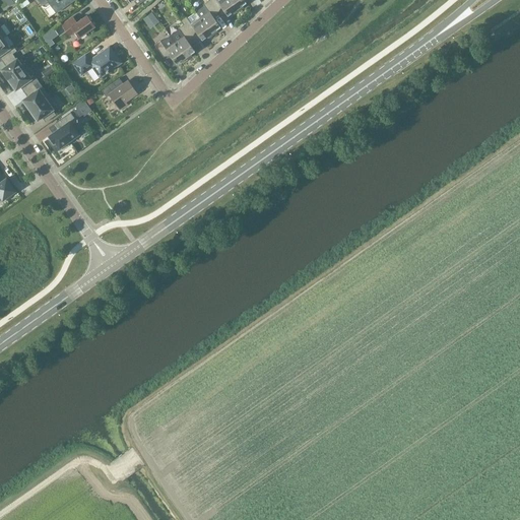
[(37,0),(43,7),(47,8),(50,5),(56,13),(73,0),(37,0)]
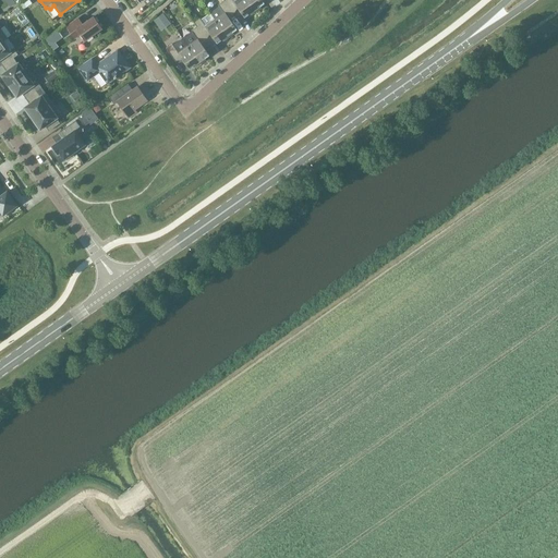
[(233,13),(230,9),(223,0),(218,4),(219,7),(209,13),(215,20),(228,37),(233,34),(232,32),(237,29),(228,17),(233,13)]
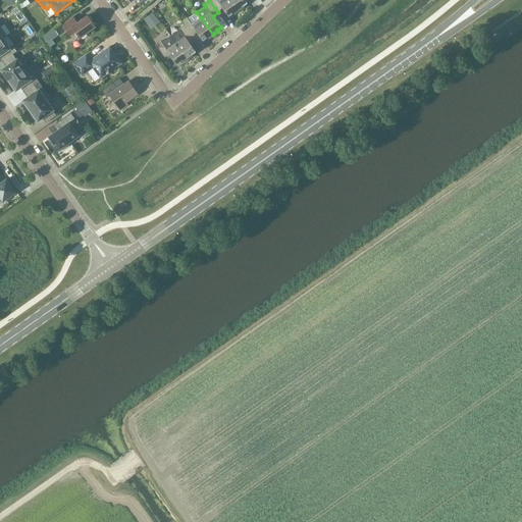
[(239,11),(230,0),(217,0),(218,0),(217,0),(209,0),(215,8),(220,5),(228,16),(232,13),(233,14),(239,11)]
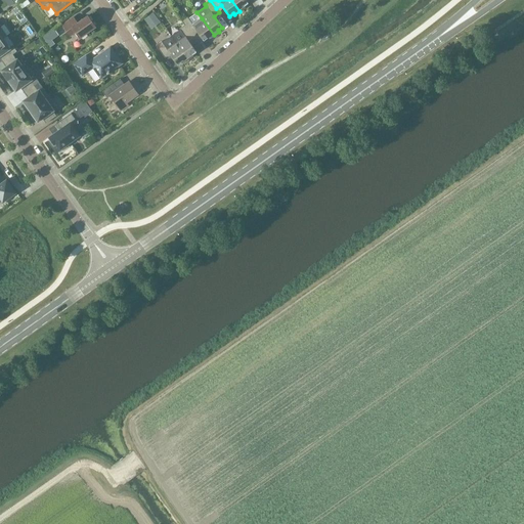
[(231,0),(239,11),(245,7),(244,6),(248,3),(246,0),(231,0)]
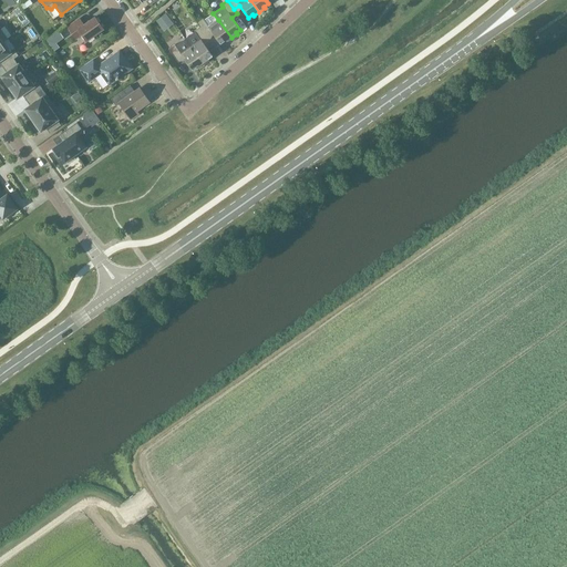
[(79,19),(68,27),(75,39),(82,34),(86,41),(103,29),(94,17),(83,26),(79,19)]
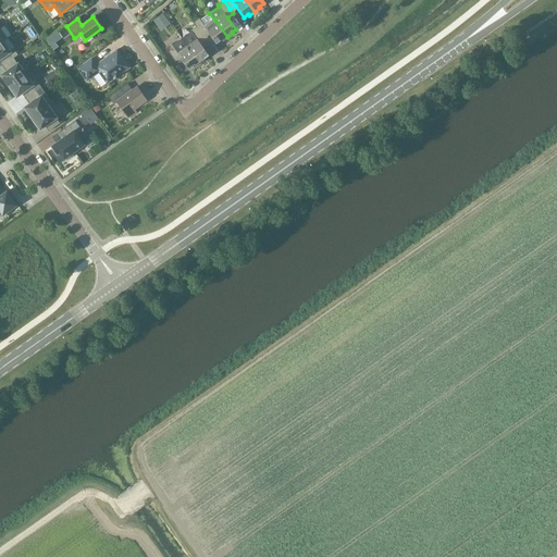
[(214,20),(205,26),(199,17),(193,22),(196,26),(202,35),(208,32),(217,44),(220,40),(221,41),(227,37),(214,20)]
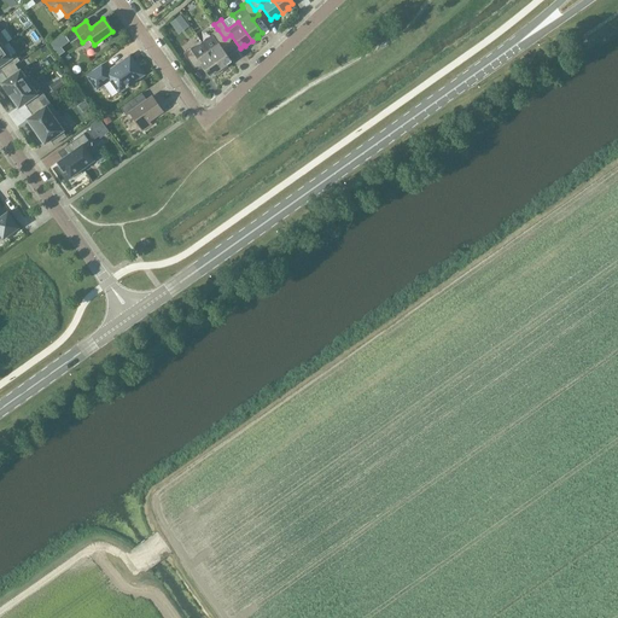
[(228,44),(225,39),(217,29),(211,34),(213,35),(203,42),(221,70),(228,66),(227,64),(232,62),(222,48),(228,44)]
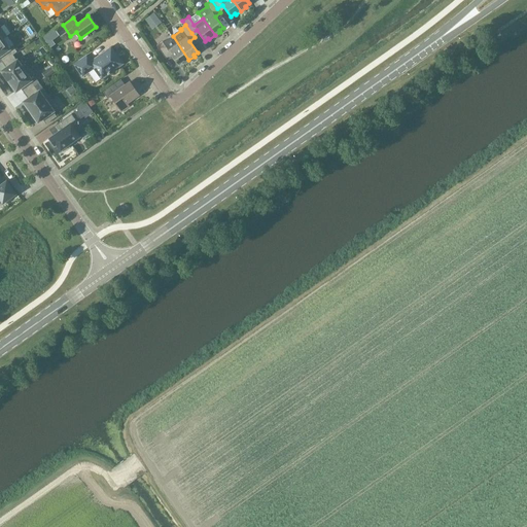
[(6,36),(0,40),(0,59),(2,62),(12,55),(16,51),(12,45),(8,48),(2,39),(6,36)]
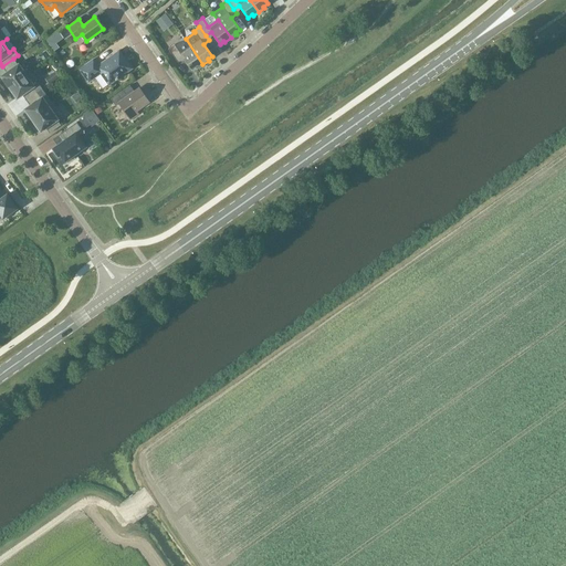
[(197,69),(202,64),(186,39),(176,46),(175,44),(168,49),(178,62),(184,59),(191,70),(196,67),(197,69)]
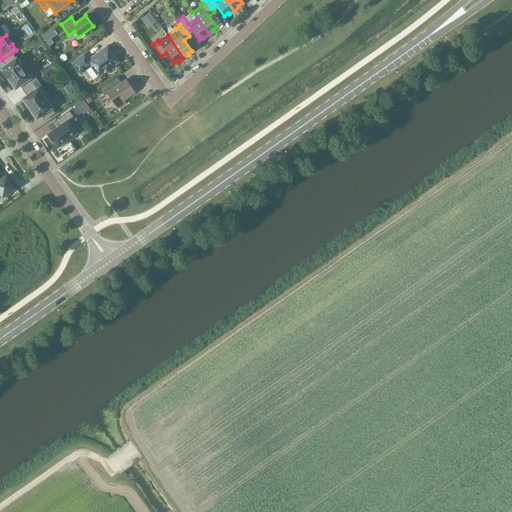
[(84,54),(72,63),(80,73),(91,65),(98,76),(104,72),(105,72),(107,71),(106,70),(116,63),(117,59),(108,47),(88,60),(84,54)]
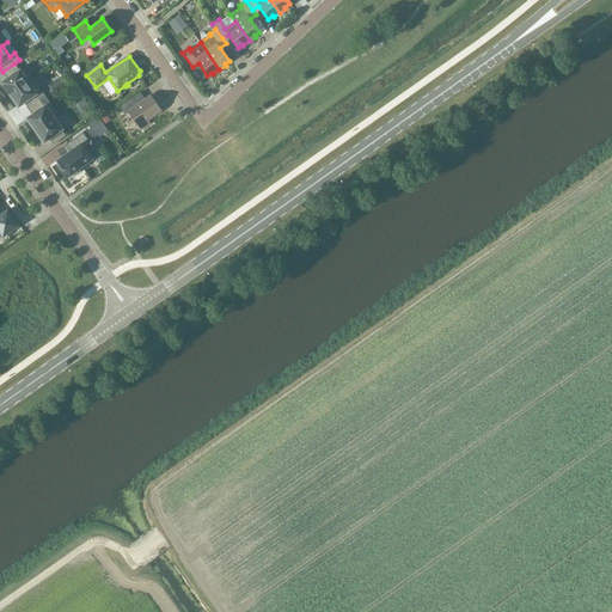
[(14,63),(2,72),(7,79),(2,83),(5,86),(4,86),(8,93),(10,92),(10,93),(28,81),(32,78),(34,77),(26,65),(19,69),(14,63)]
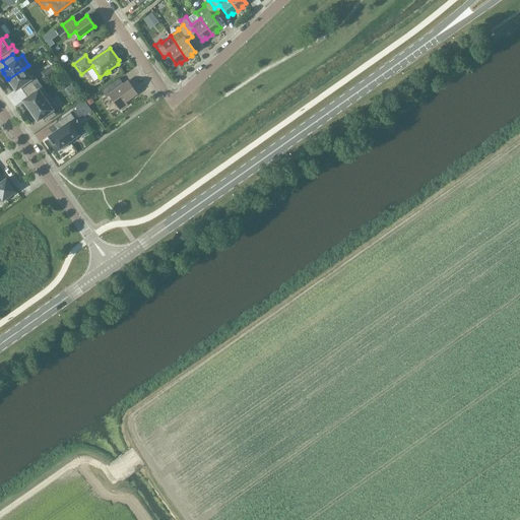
[(9,81),(8,81),(12,87),(13,86),(15,89),(19,86),(23,91),(34,84),(39,81),(27,66),(23,69),(8,79),(9,81)]
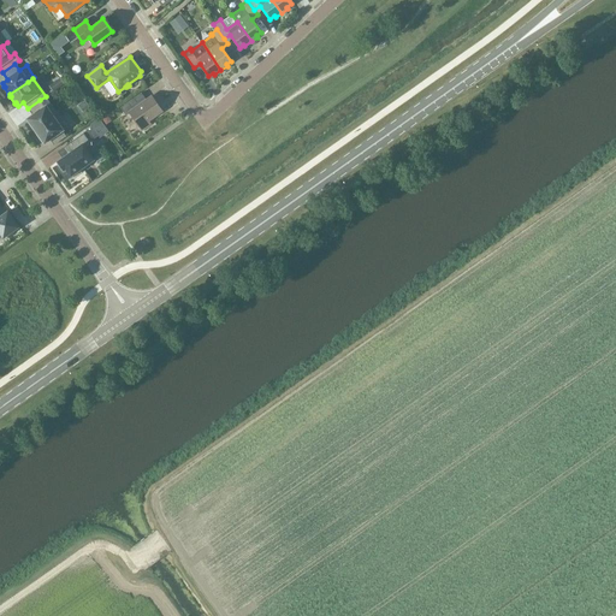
[(141,93),(120,107),(125,116),(129,113),(142,130),(150,124),(148,120),(163,111),(152,96),(146,100),(141,93)]
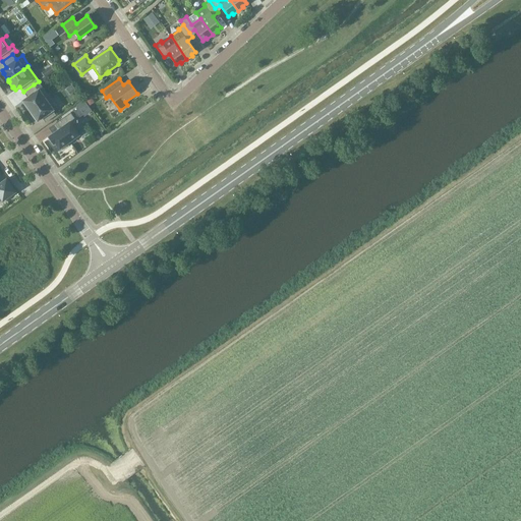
[(34,84),(23,92),(27,98),(23,101),(25,104),(24,104),(29,110),(30,109),(31,110),(49,97),(39,81),(34,84)]
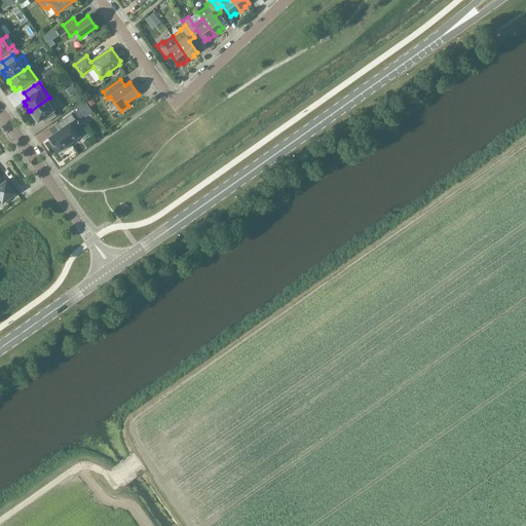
[(49,98),(31,111),(32,113),(31,113),(35,119),(36,118),(38,121),(42,118),(46,123),(57,116),(52,111),(57,108),(49,98)]
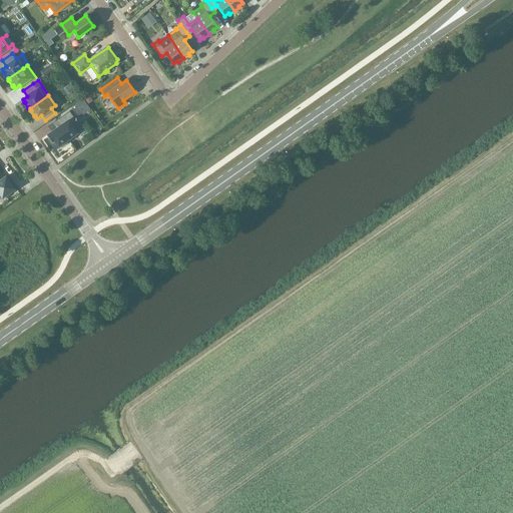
[(58,127),(48,134),(53,141),(54,140),(59,146),(60,145),(61,146),(67,142),(66,141),(77,132),(71,123),(76,120),(69,110),(54,121),(58,127)]
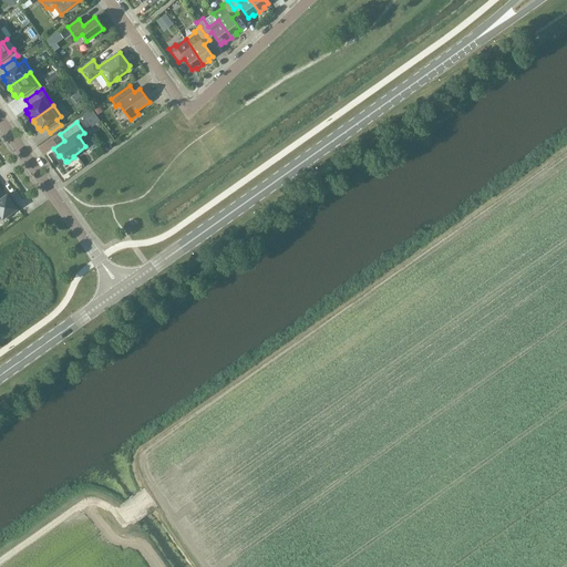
[(0,193),(0,213),(3,216),(16,208),(7,196),(3,198),(0,193)]
